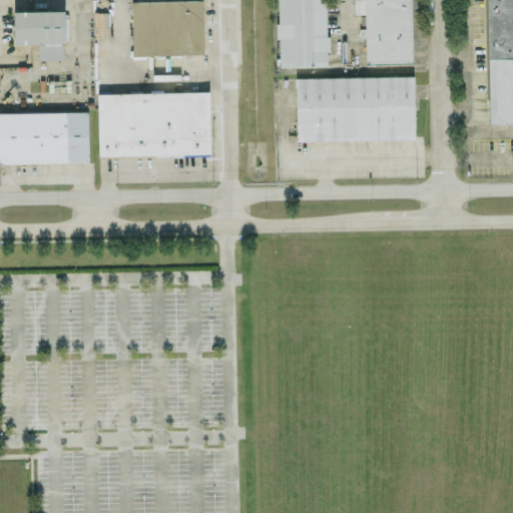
[(137,0),(131,0),(132,54),(204,52),(202,0),(137,0)]
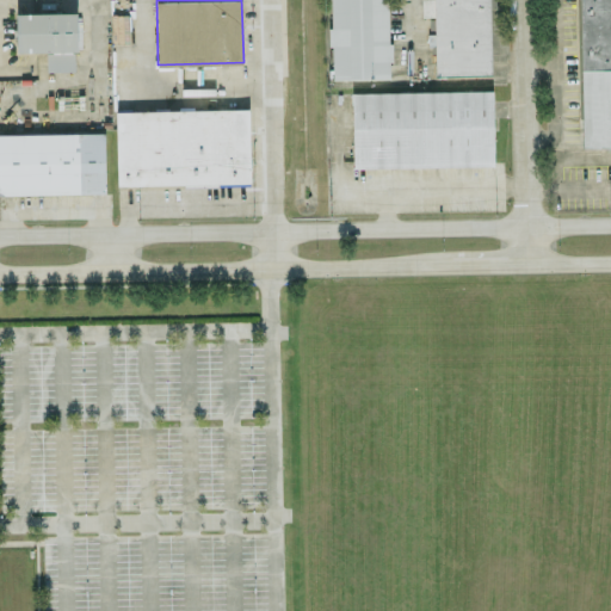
[(331,0),(332,78),(389,76),(388,0),(331,0)]
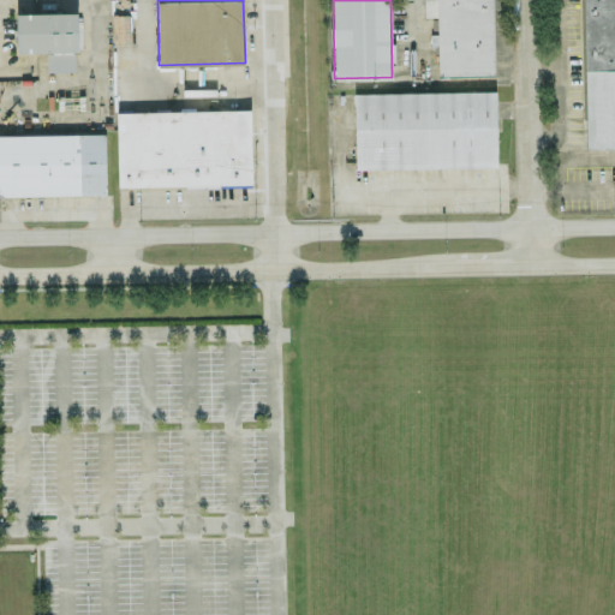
[(423,0),(423,15),(437,15),(437,76),(495,75),(494,0),(423,0)]
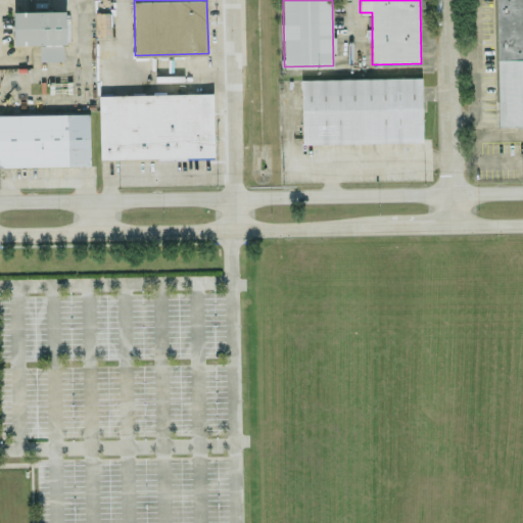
[(522,0),(494,0),(496,126),(522,125),(522,0)]
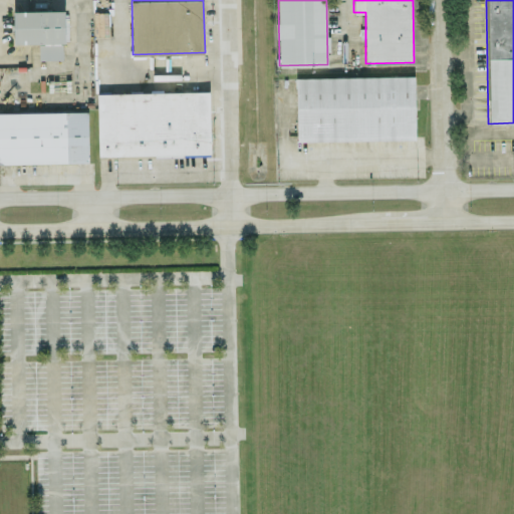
[(63,9),(14,10),(14,42),(39,42),(40,59),(64,58),(63,9)]
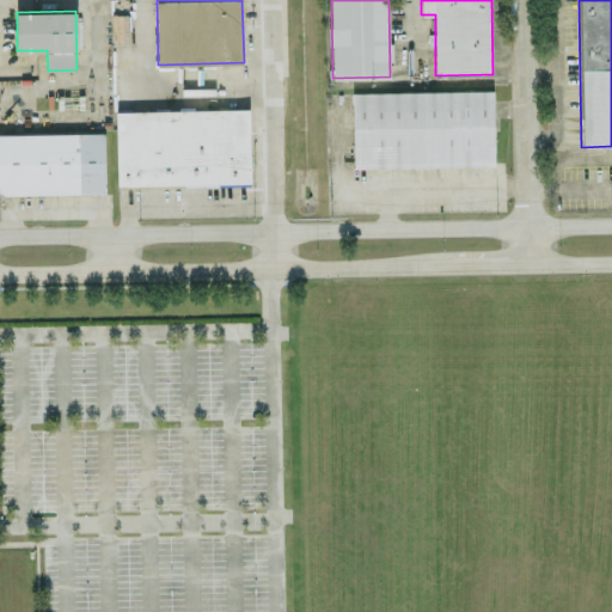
[(349,95),(352,167),(494,164),(493,92),(349,95)]
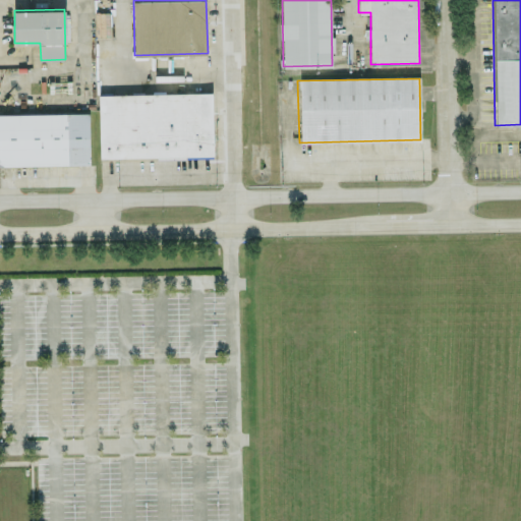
[(213,92),(98,94),(100,158),(214,156),(213,92)]
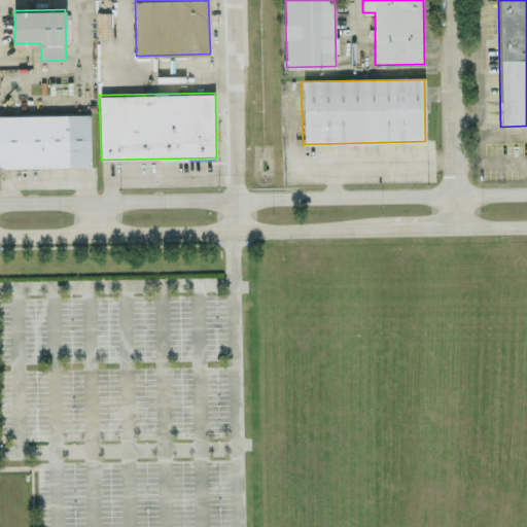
[(0,114),(0,166),(92,165),(91,113),(0,114)]
